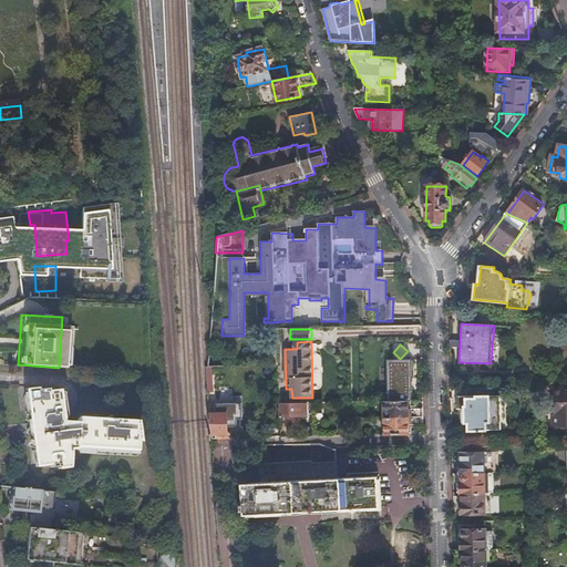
[(38,388),(24,389),(34,466),(49,465),(49,467),(58,466),(58,468),(69,467),(66,450),(136,453),(136,442),(140,442),(137,420),(78,416),(74,422),(63,422),(59,390),(48,391),(48,389),(38,390),(38,388)]
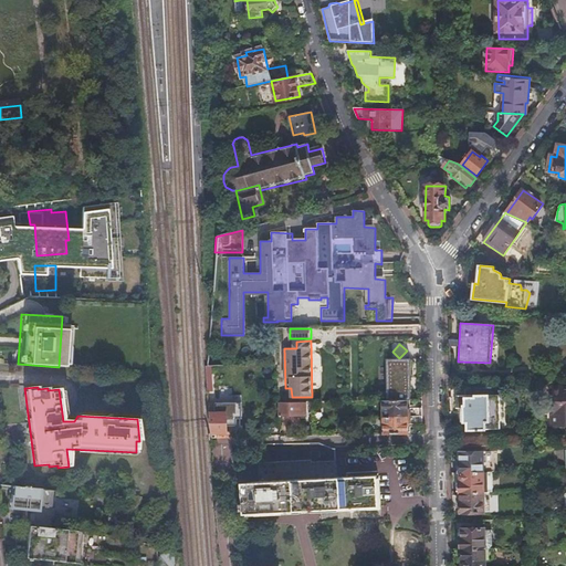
[(492,388),(467,389),(467,396),(457,397),(457,409),(463,409),(463,422),(468,422),(468,430),(500,429),(500,395),(492,396),(492,388)]
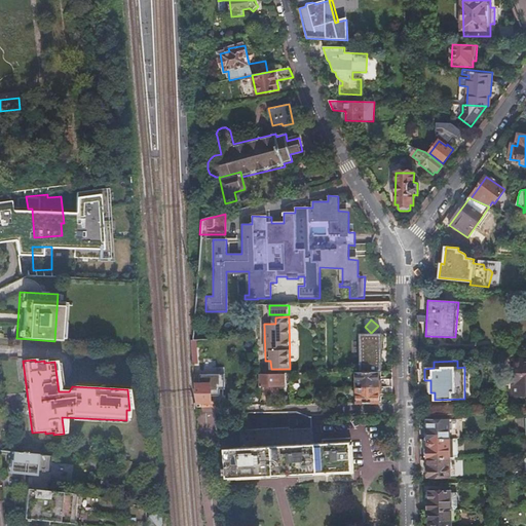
[(525,361),(514,362),(516,398),(525,397),(525,361)]
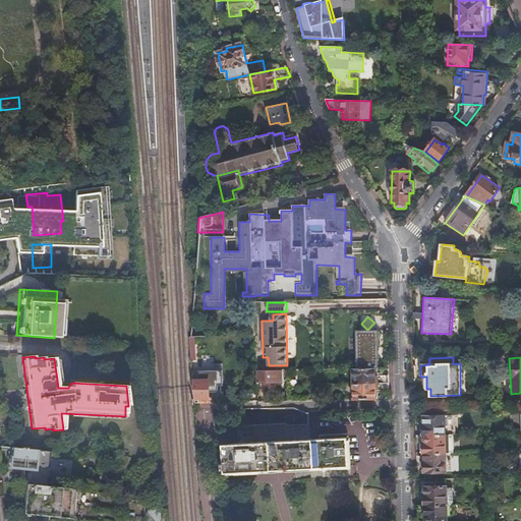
[(375,377),(375,368),(352,369),(352,385),(389,384),(389,375),(375,377)]
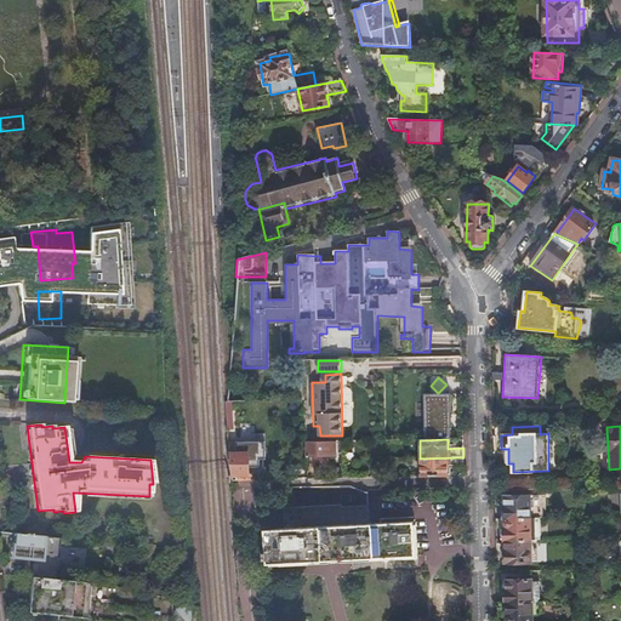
[(330,442),(307,443),(306,456),(330,455),(330,442)]
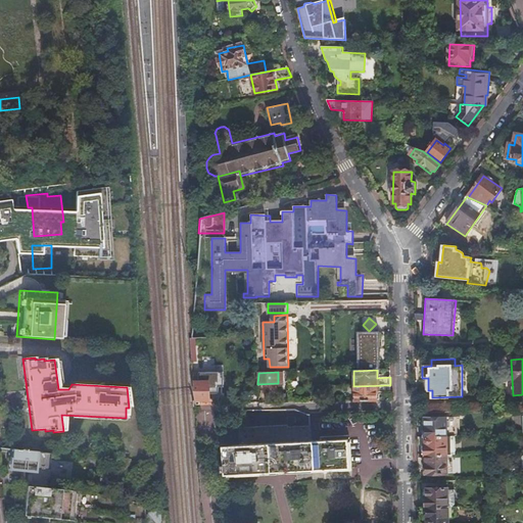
[(195,378),(196,405),(211,403),(210,373),(199,373),(200,378),(195,378)]
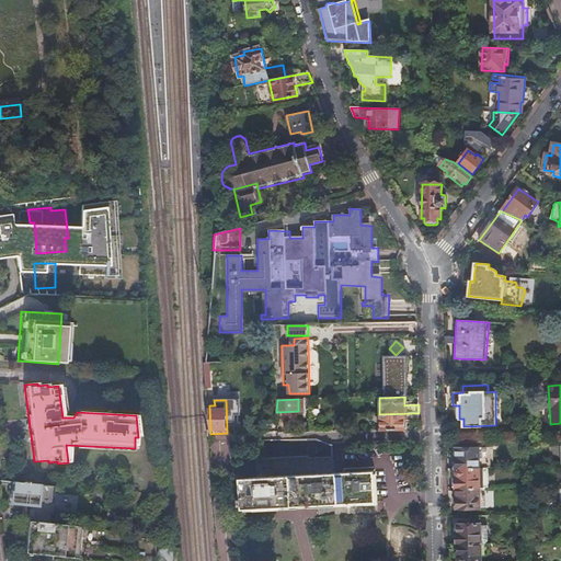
[(419,421),(419,413),(379,414),(380,430),(404,430),(404,421),(419,421)]
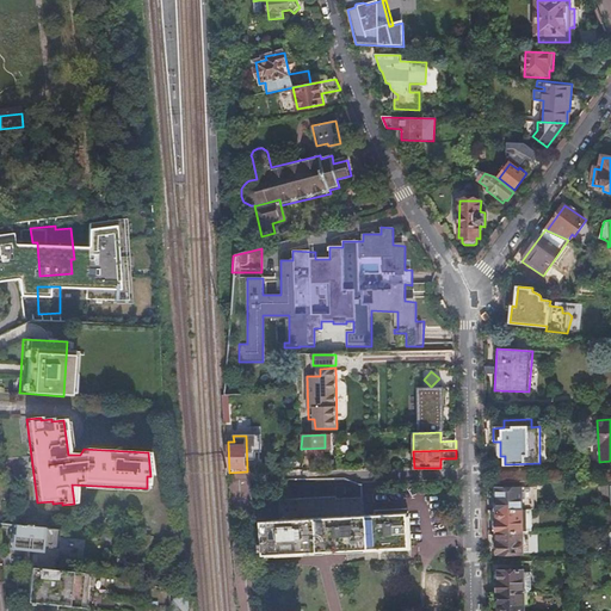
[(497,511),(522,510),(522,489),(497,489),(497,499),(495,499),(495,511),(497,511)]
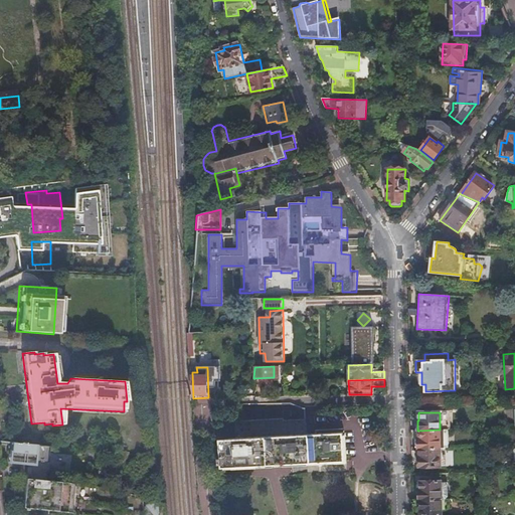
[(302,434),(302,420),(254,420),(255,434),(302,434)]
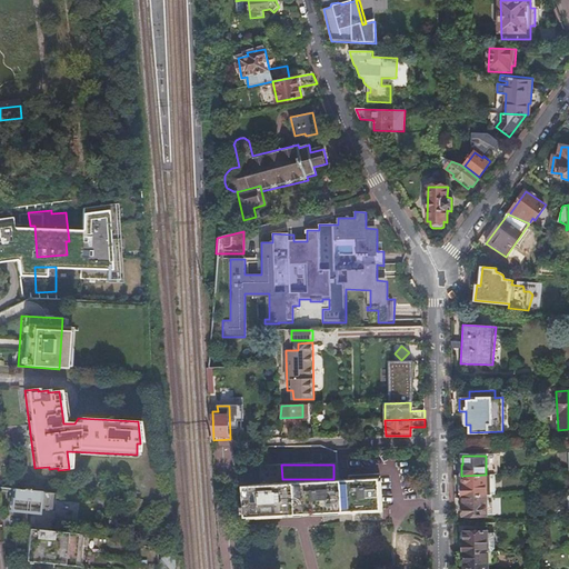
[(487,495),(486,475),(462,476),(463,485),(461,485),(461,486),(459,486),(459,493),(461,493),(462,496),(463,496),(487,495)]
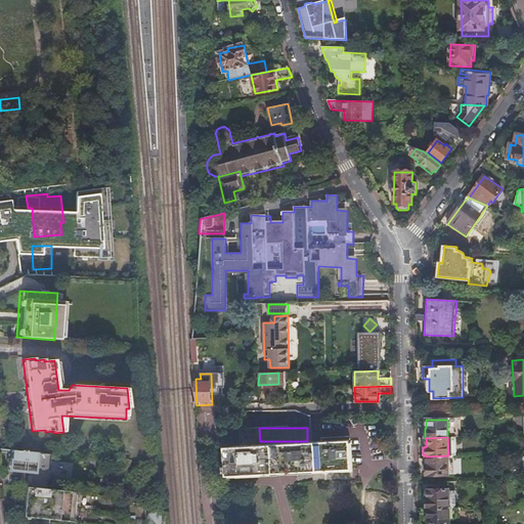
[(225,466),(222,466),(222,472),(226,472),(226,476),(351,470),(350,440),(224,447),(225,466)]
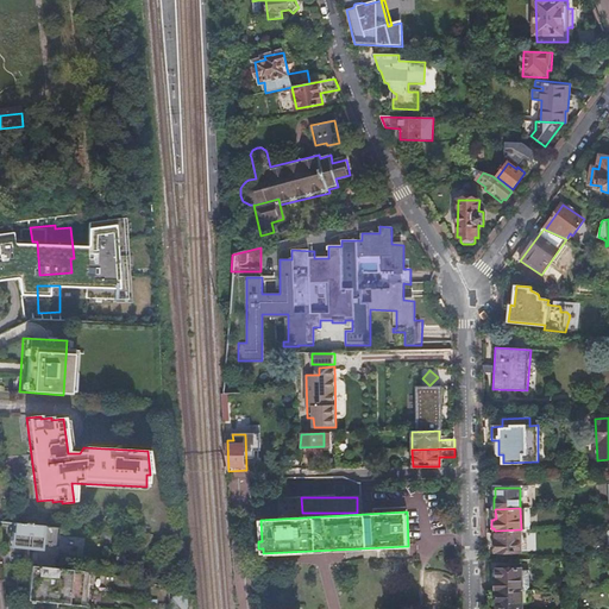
[(52,567),(57,527),(14,522),(13,533),(12,534),(11,546),(37,548),(37,551),(36,551),(35,551),(35,552),(33,560),(33,562),(33,563),(35,563),(35,564),(36,564),(36,566),(52,567)]
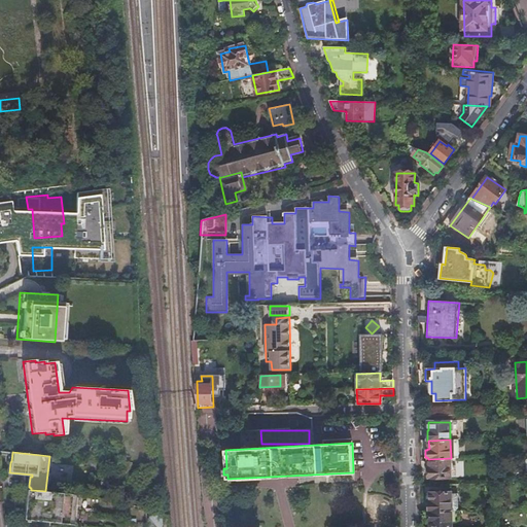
[(451,477),(451,458),(429,459),(429,466),(427,467),(428,478),(451,477)]
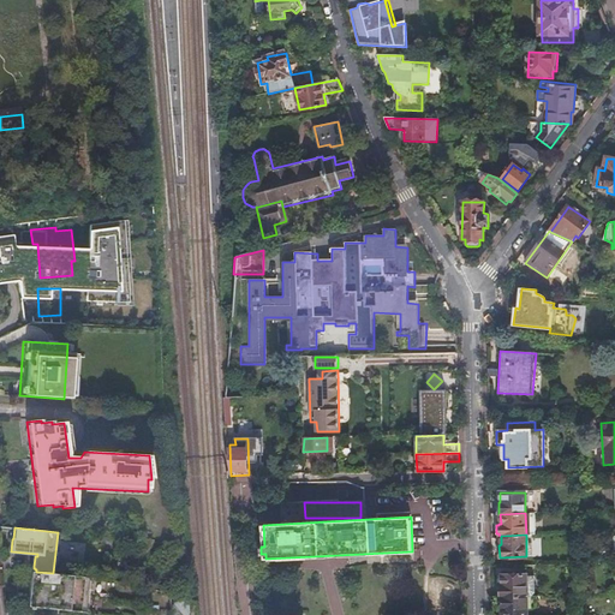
[(53,573),(36,572),(29,571),(25,605),(78,613),(83,577),(53,573)]
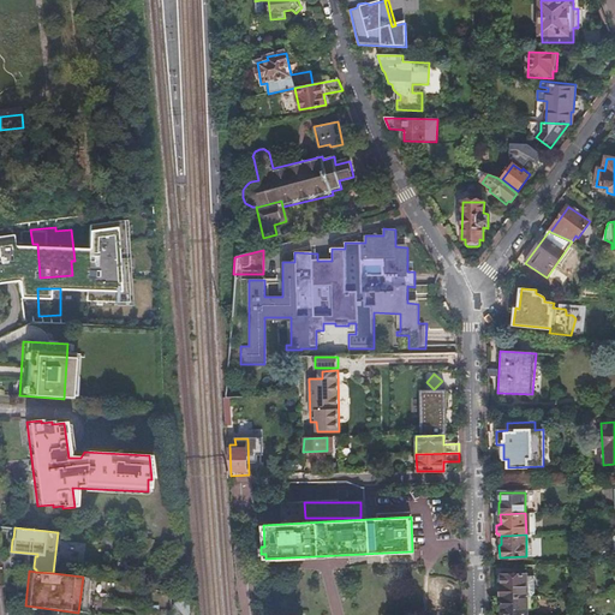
[(501,597),(526,596),(526,577),(526,574),(502,574),(502,585),(500,585),(501,597)]
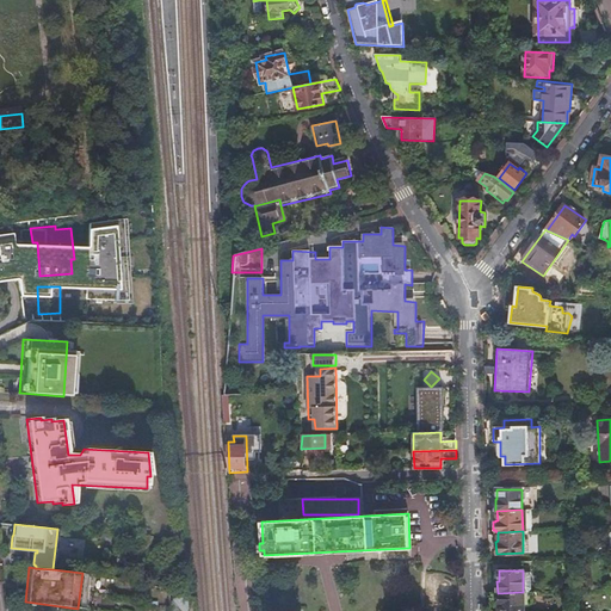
[(523,610),(523,592),(498,593),(498,594),(494,594),(494,604),(498,604),(498,605),(499,605),(499,610),(523,610)]
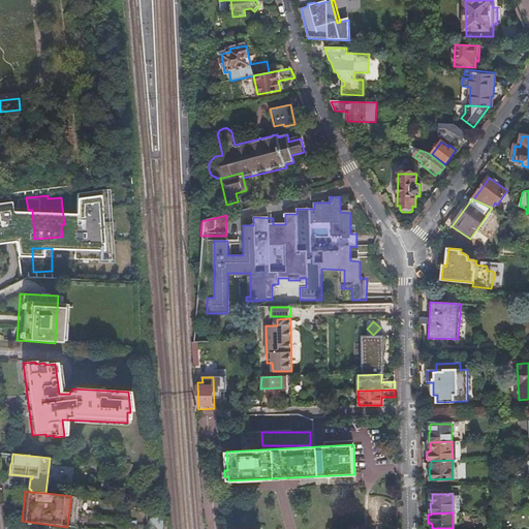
[(162,516),(160,516),(147,516),(146,528),(158,528),(162,526),(162,516)]
